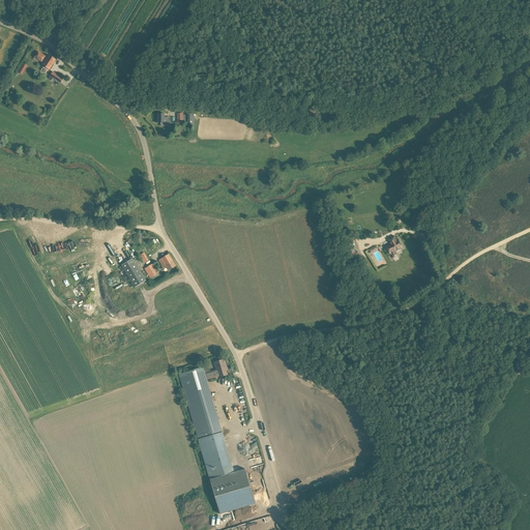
[(49,69),(55,59),(49,55),(47,58),(45,56),(38,52),(34,57),(41,62),(43,59),(45,60),(41,64),(49,69)]
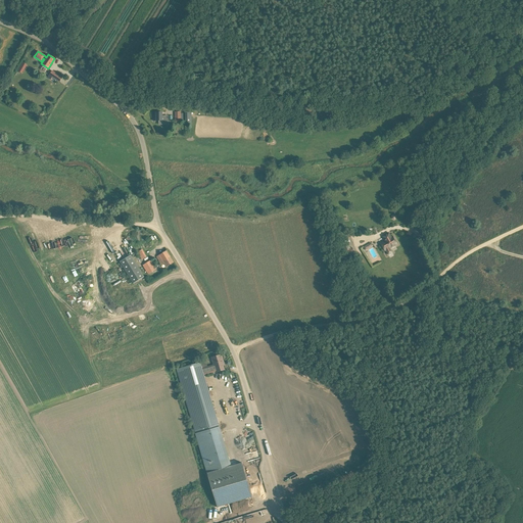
[(17,70),(22,74),(28,64),(22,62),(17,70)]
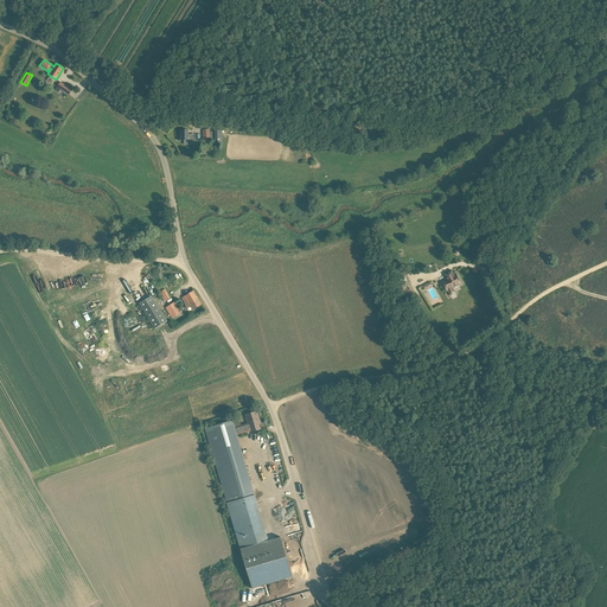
[(61,82),(55,90),(58,93),(61,89),(69,95),(71,90),(61,82)]
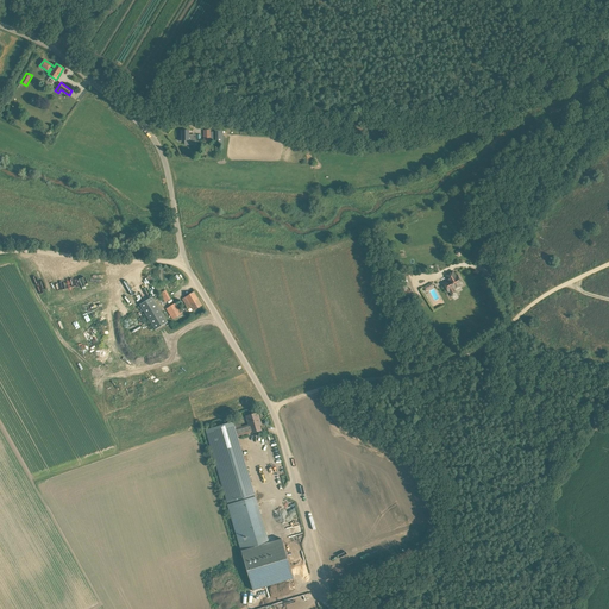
[(186,145),(196,144),(196,135),(189,136),(189,130),(179,131),(179,137),(180,137),(180,140),(186,140),(186,145)]
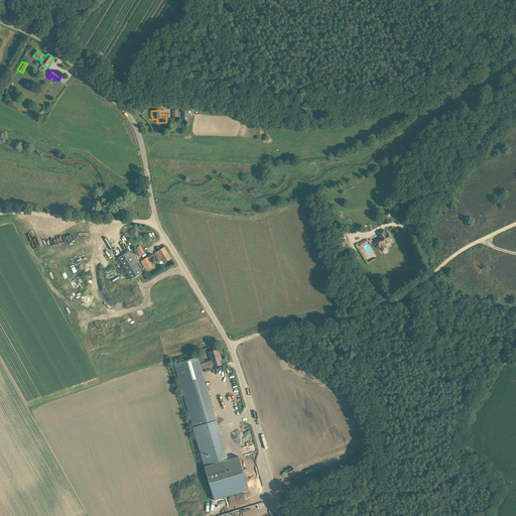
[(178,112),(178,110),(172,110),(173,120),(182,120),(182,112),(178,112)]
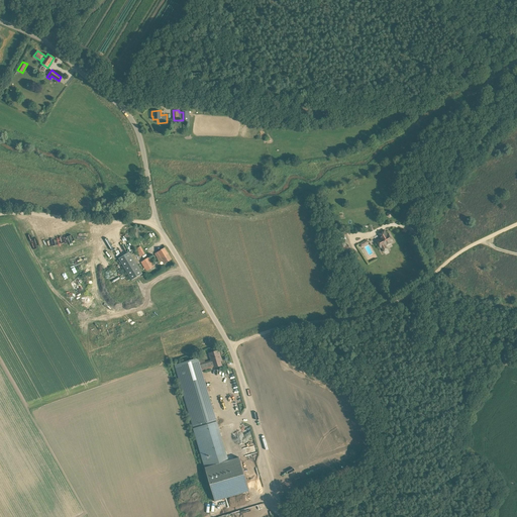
[(382,247),(384,251),(388,249),(386,245),(393,241),(389,233),(388,234),(385,229),(378,233),(380,237),(376,239),(381,247),(382,247)]
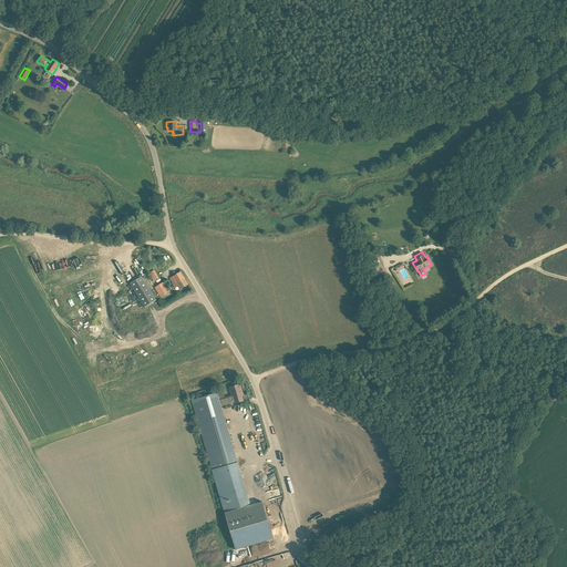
[(380,263),(378,257),(375,257),(374,256),(370,257),(372,265),(380,263)]
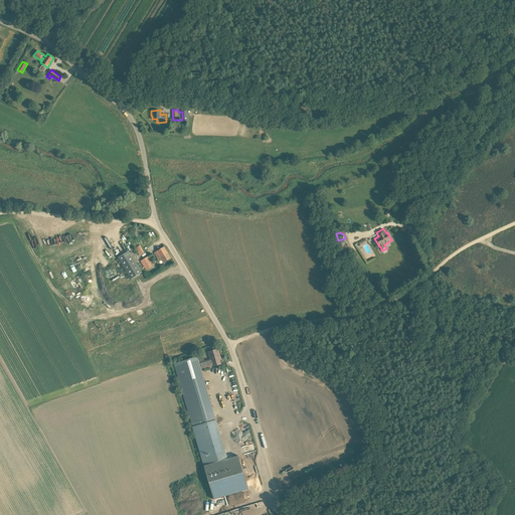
[(347,243),(336,247),(338,252),(349,248),(347,243)]
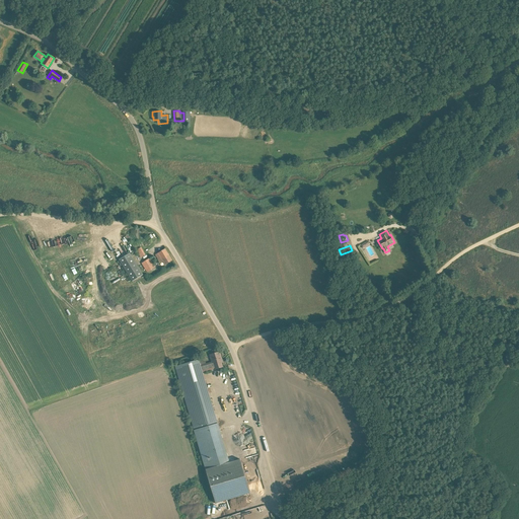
[(141,247),(137,250),(141,257),(145,255),(141,247)]
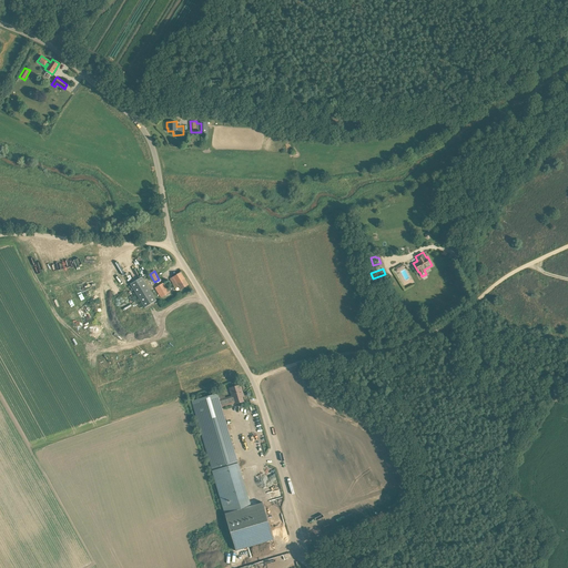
[(181,272),(170,279),(176,288),(180,286),(181,290),(189,285),(181,272)]
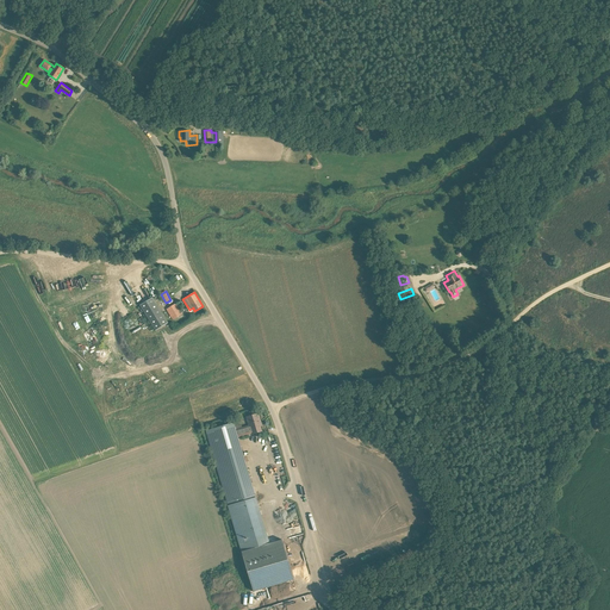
[(168,323),(153,298),(141,305),(155,330),(168,323)]
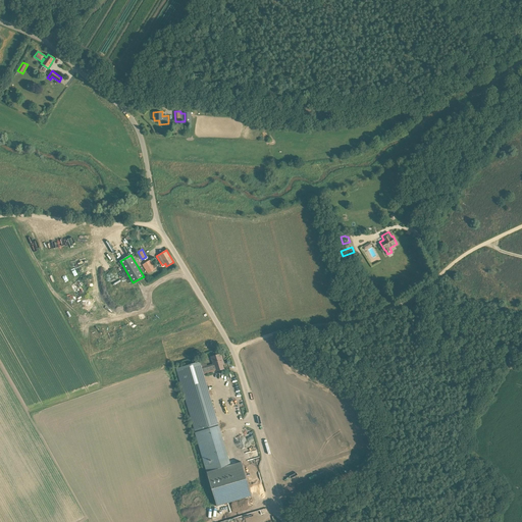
[(151,259),(143,264),(148,273),(156,268),(151,259)]
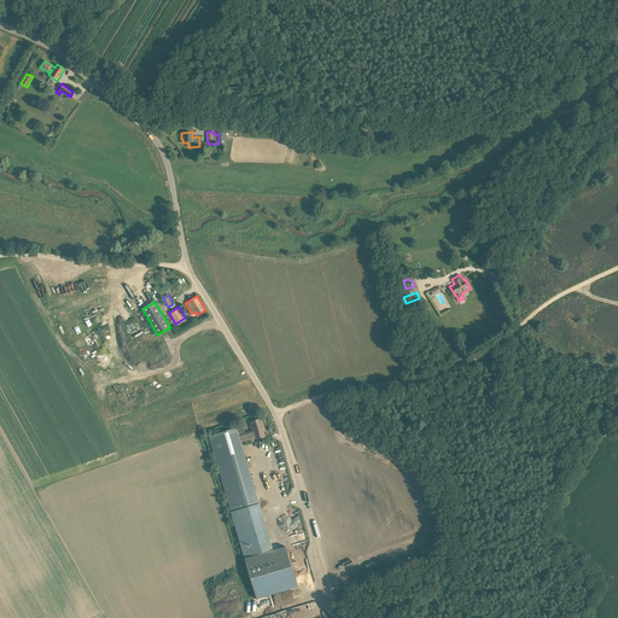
[(252,431),(239,436),(237,429),(209,436),(232,512),(257,599),(297,587),(285,546),(272,549),(258,503),(260,503),(242,443),(255,438),(255,439),(266,437),(262,426),(264,426),(262,419),(258,420),(258,419),(254,420),(254,421),(250,423),(252,431)]
